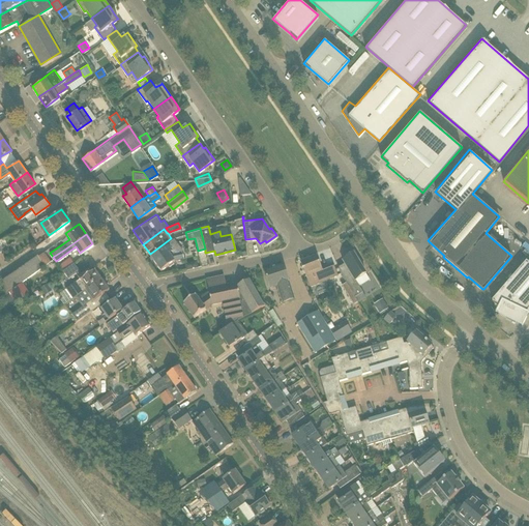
[(174,259),(184,257),(182,249),(173,251),(168,244),(167,241),(150,254),(160,268),(168,263),(169,265),(174,261),(173,260),(174,259)]
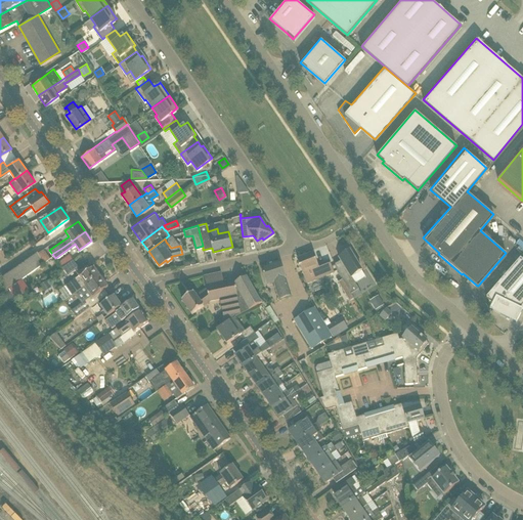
[(355,254),(349,246),(343,250),(344,251),(338,255),(340,258),(334,262),(336,267),(338,271),(341,277),(350,292),(358,287),(350,274),(361,268),(353,255),(355,254)]
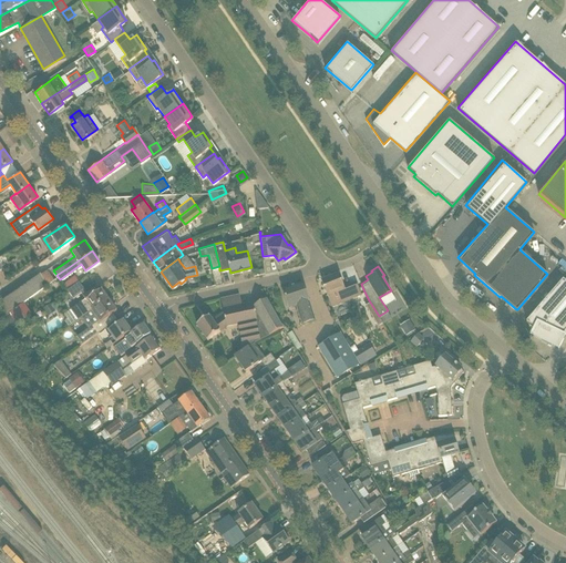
[(338,270),(321,277),(329,297),(331,303),(360,292),(359,290),(354,279),(342,284),(338,270)]
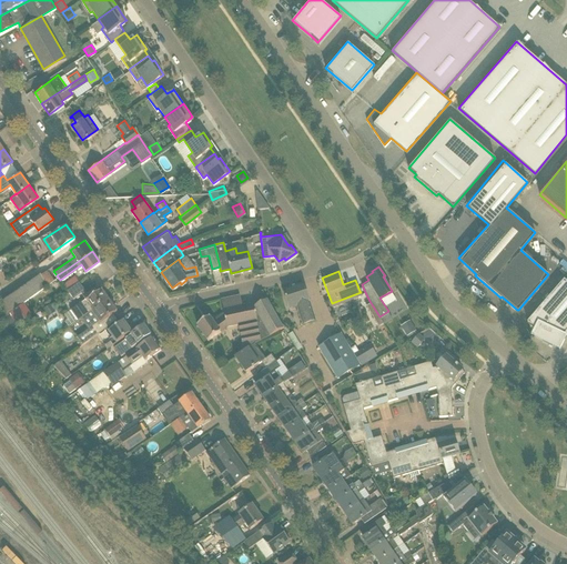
[(14,305),(47,283),(40,272),(0,299),(0,309),(3,313),(9,310),(14,305)]
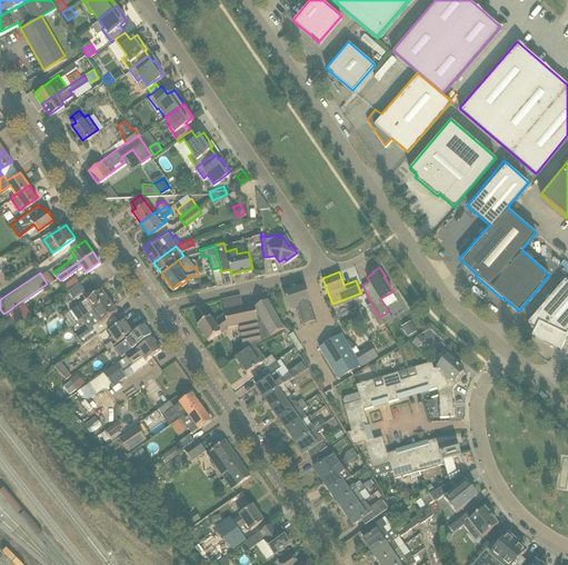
[(199,288),(212,285),(210,277),(198,280),(199,287),(199,288)]
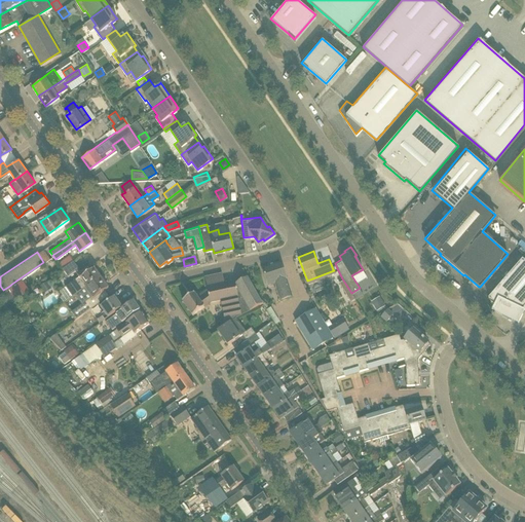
[(496,303),(494,308),(517,320),(521,310),(520,309),(524,303),(524,259),(521,257),(489,294),(488,296),(496,303)]
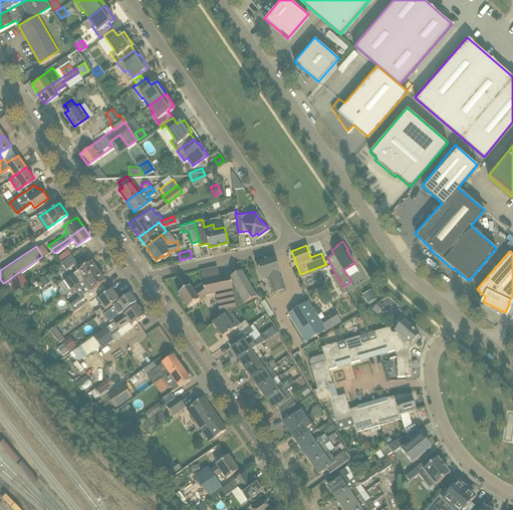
[(76,260),(71,253),(60,261),(66,268),(72,263),(76,260)]
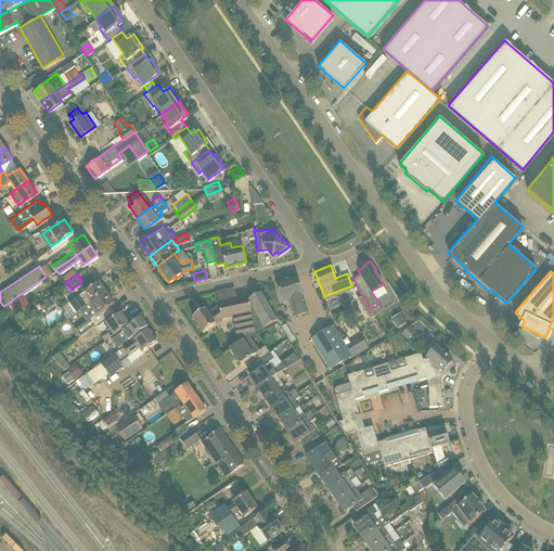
[(275,281),(277,282),(281,298),(290,295),(290,296),(288,297),(295,317),(308,312),(296,274),(275,281)]
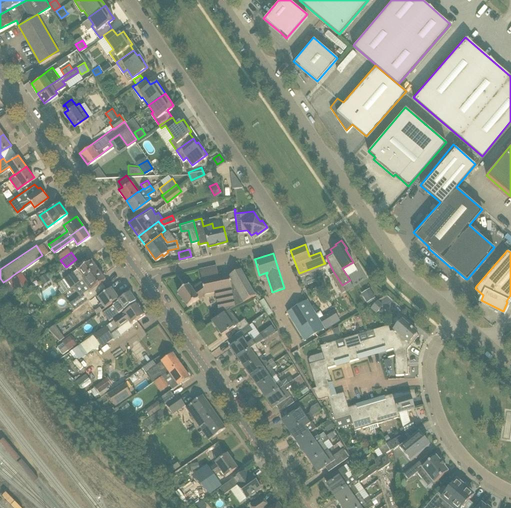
[(63,276),(69,286),(73,284),(73,285),(82,278),(97,268),(91,259),(87,262),(84,258),(75,265),(76,267),(63,276)]
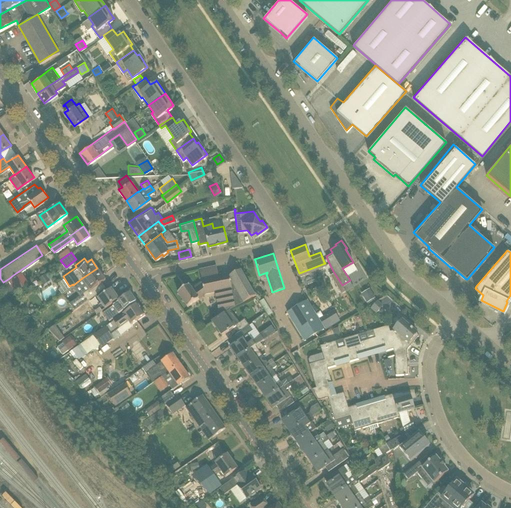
[(229,274),(228,273),(218,275),(216,264),(199,268),(202,283),(194,289),(192,287),(191,288),(188,283),(177,291),(187,304),(205,292),(214,290),(218,309),(221,313),(224,311),(229,308),(234,305),(255,293),(240,267),(229,274)]
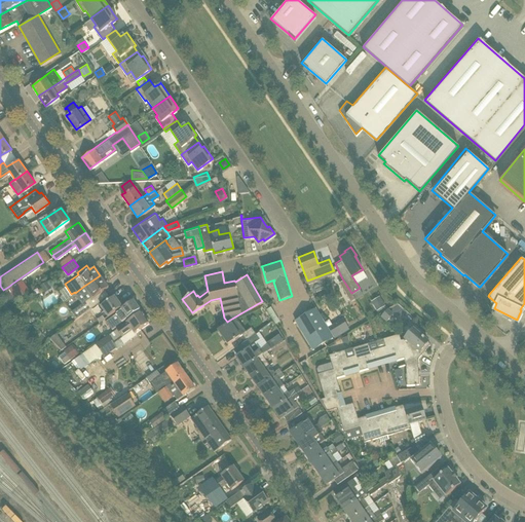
[(84,286),(91,295),(70,310),(74,317),(108,294),(104,289),(108,286),(100,275),(84,286)]
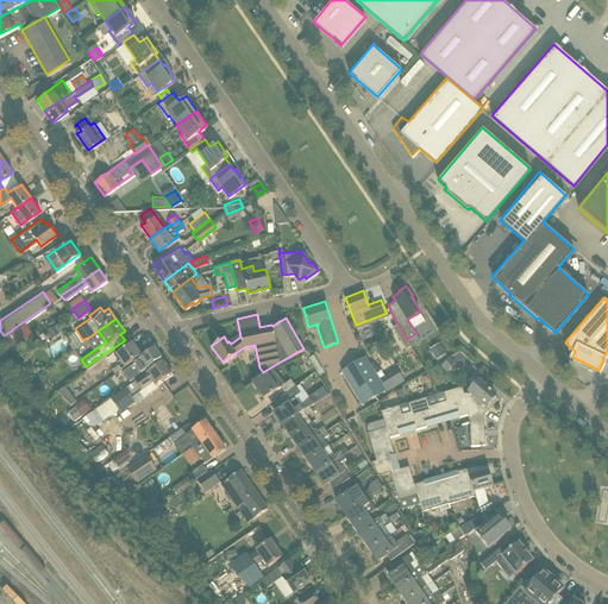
[(54,322),(45,328),(51,337),(58,331),(54,322)]
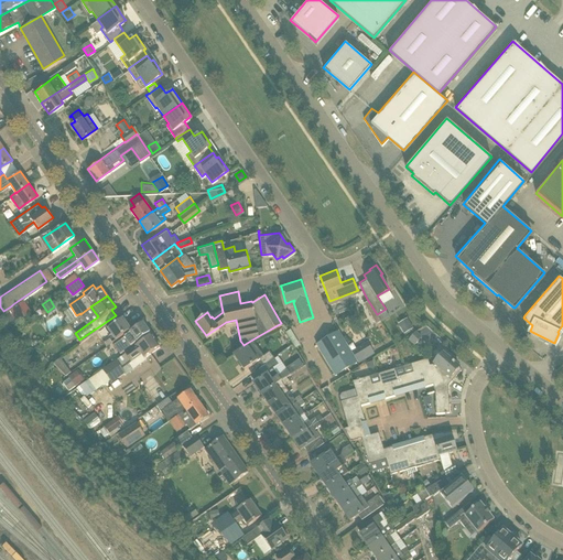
[(377,314),(367,299),(363,301),(372,316),(377,314)]
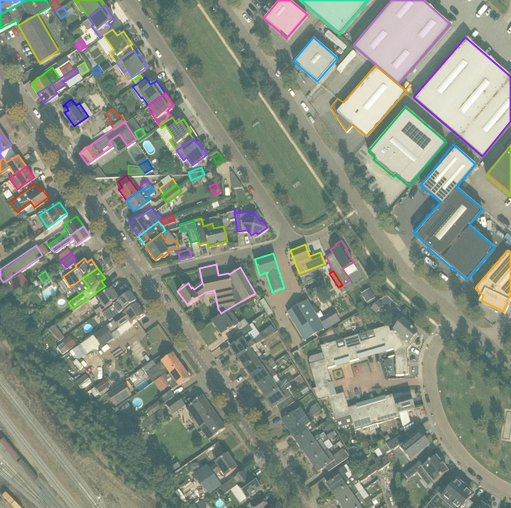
[(13,275),(8,279),(16,289),(20,286),(13,275)]
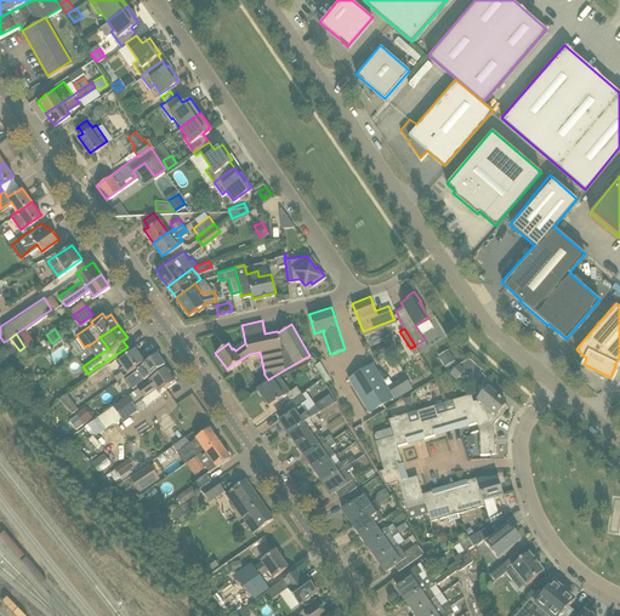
[(454,358),(448,347),(437,353),(444,364),(454,358)]
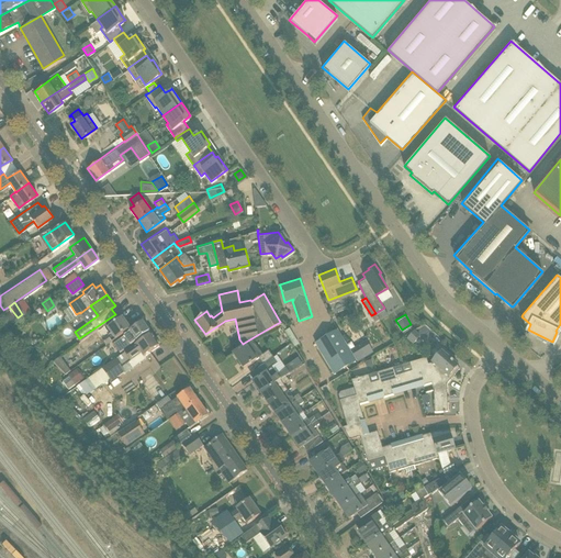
[(130,326),(121,315),(107,325),(110,331),(101,337),(105,343),(130,326)]
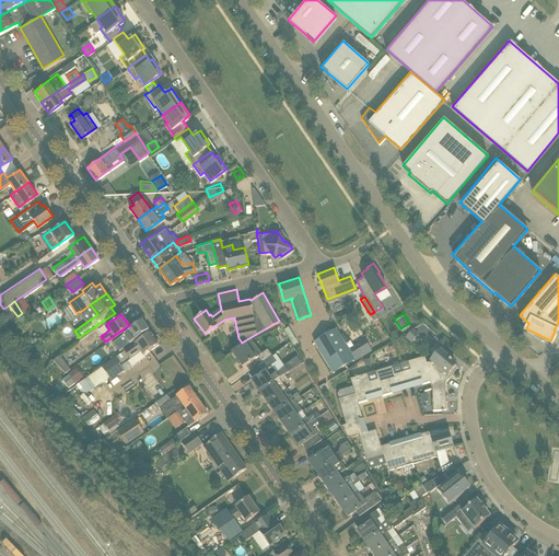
[(140,319),(128,327),(129,328),(128,328),(113,339),(118,348),(148,328),(140,317),(140,319)]
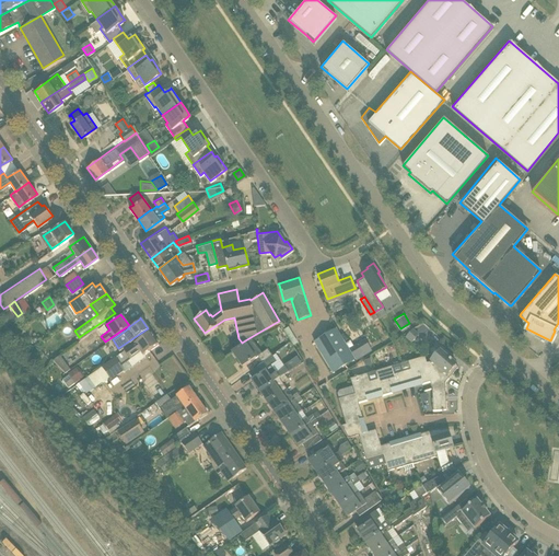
[(348,348),(335,326),(314,339),(332,370),(353,357),(348,348)]
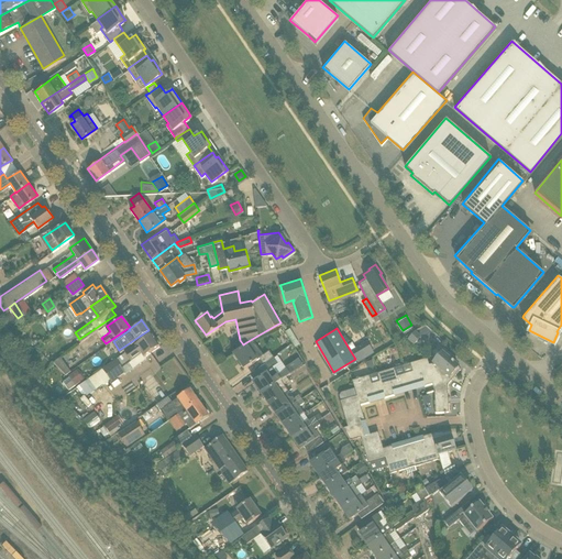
[(158,343),(150,332),(87,377),(78,384),(86,394),(95,387),(109,377),(111,380),(123,371),(124,372),(145,357),(144,354),(158,343)]
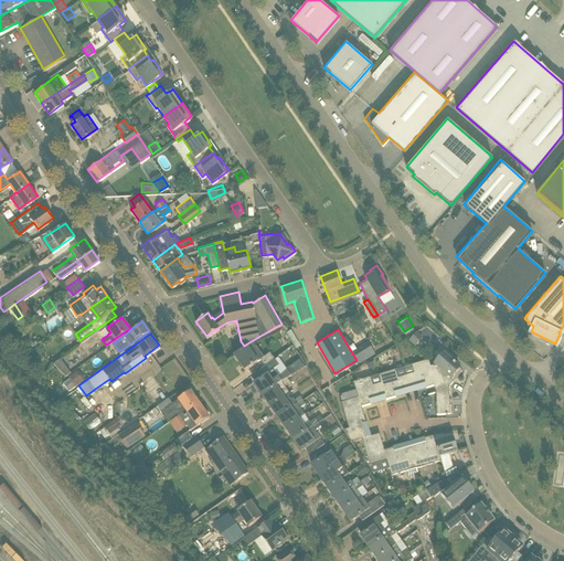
[(418,339),(412,334),(407,338),(414,343),(418,339)]
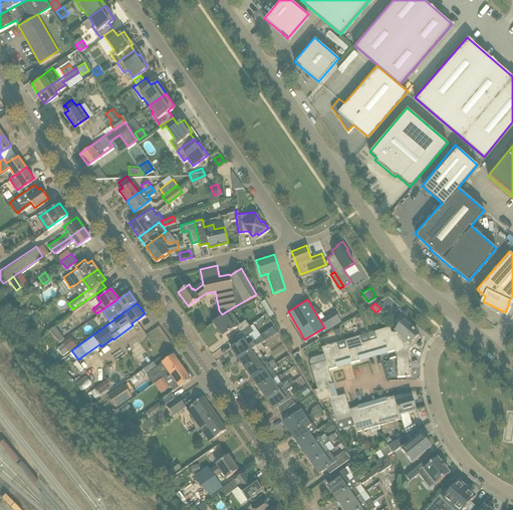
[(340,319),(334,308),(319,317),(325,328),(340,319)]
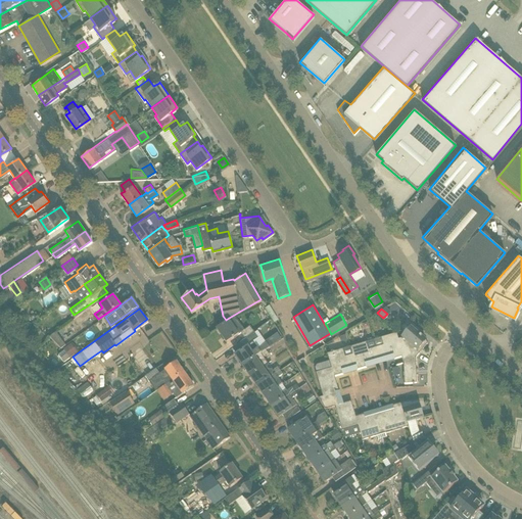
[(217,326),(226,340),(238,332),(238,331),(229,318),(226,320),(217,326)]
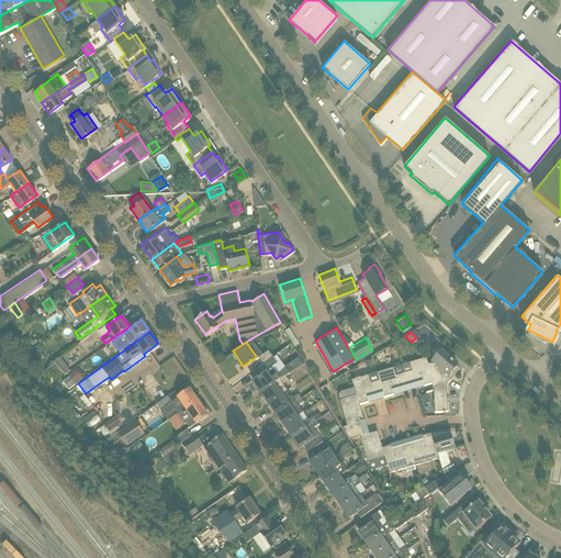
[(427,361),(430,372),(434,372),(446,382),(446,381),(459,366),(450,358),(453,355),(444,346),(432,360),(427,361)]
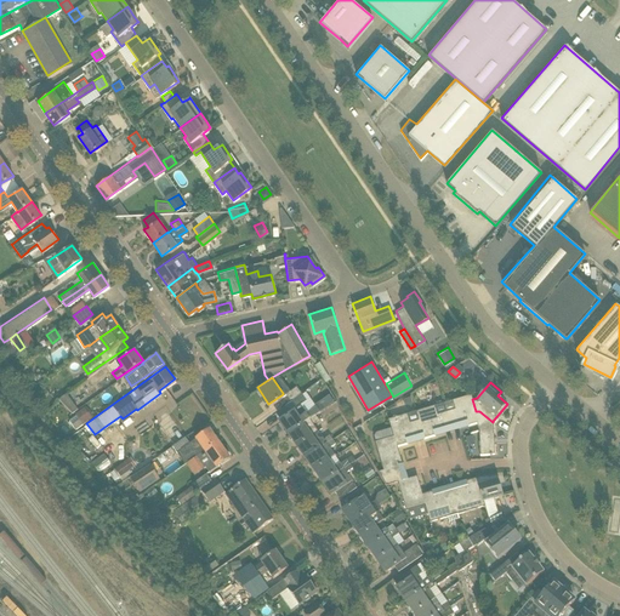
[(290,399),(301,391),(296,385),(289,389),(285,392),(290,399)]
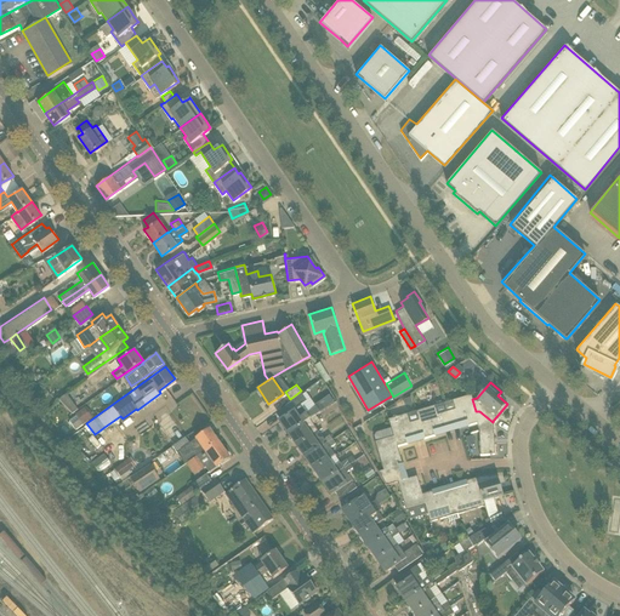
[(306,398),(301,391),(290,399),(295,405),(296,404),(300,403),(306,398)]
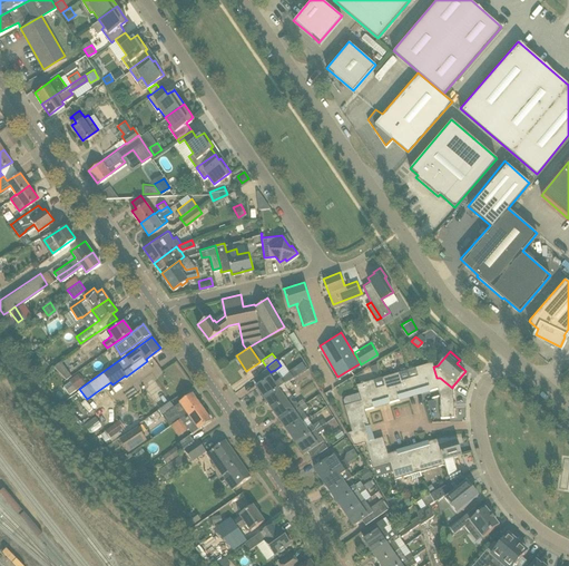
[(60,360),(54,364),(65,379),(67,378),(71,373),(60,360)]
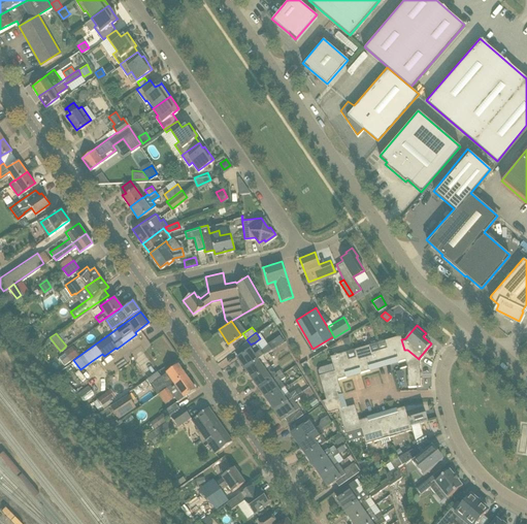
[(406,357),(404,350),(401,339),(400,333),(384,338),(386,346),(379,348),(383,360),(396,356),(397,360),(404,358),(406,357)]
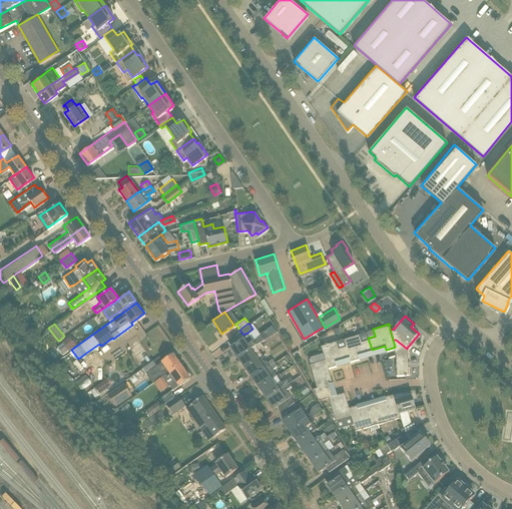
[(349,357),(350,360),(359,358),(358,354),(372,350),(368,338),(366,331),(343,337),(349,357)]
